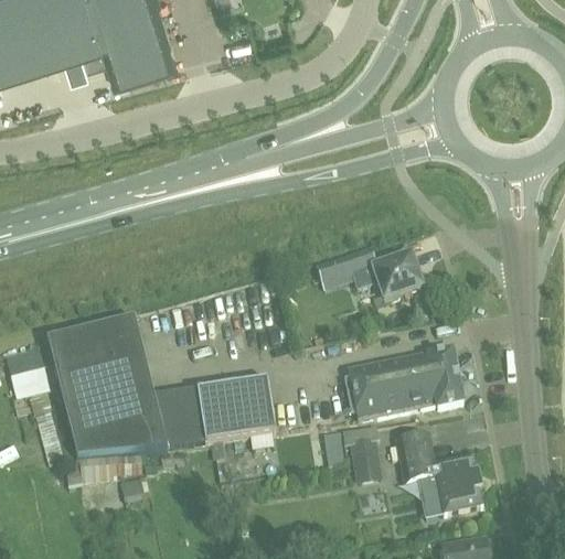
[(0,0),(0,74),(1,77),(3,77),(1,72),(19,67),(19,68),(22,67),(22,66),(39,61),(40,65),(41,64),(40,61),(64,54),(71,74),(72,73),(71,70),(85,65),(87,68),(88,68),(88,66),(107,61),(88,0),(0,0)]
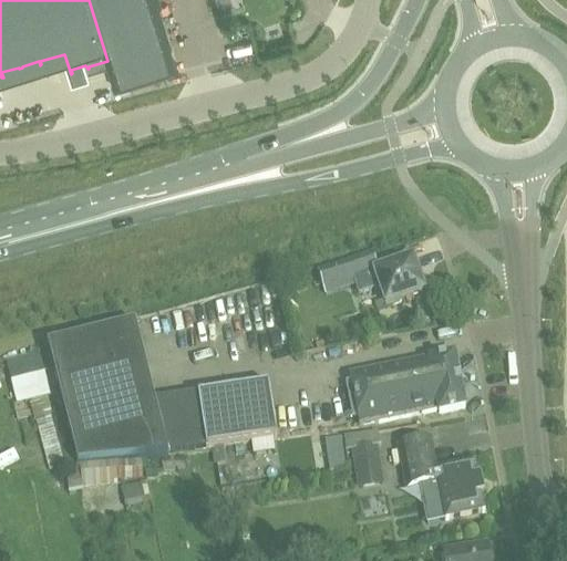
[(89,0),(93,13),(115,83),(178,63),(158,0),(89,0)]
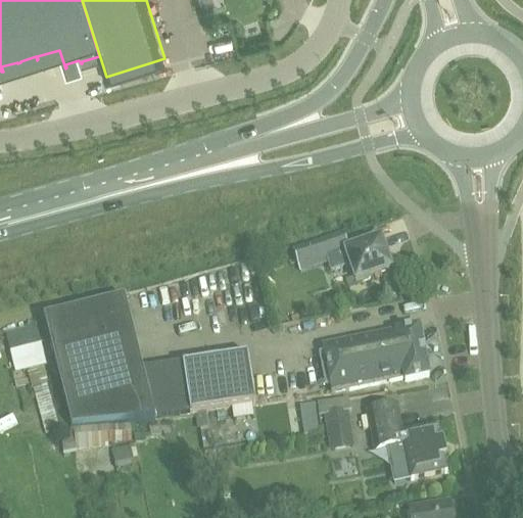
[(349,262),(354,276),(390,265),(380,235),(355,243),(355,241),(325,251),(330,268),(349,262)]
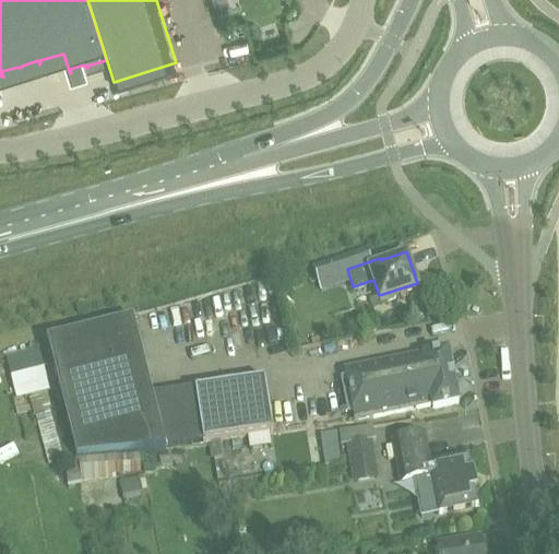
[(48,336),(76,454),(165,446),(165,445),(153,393),(133,315),(48,336)]
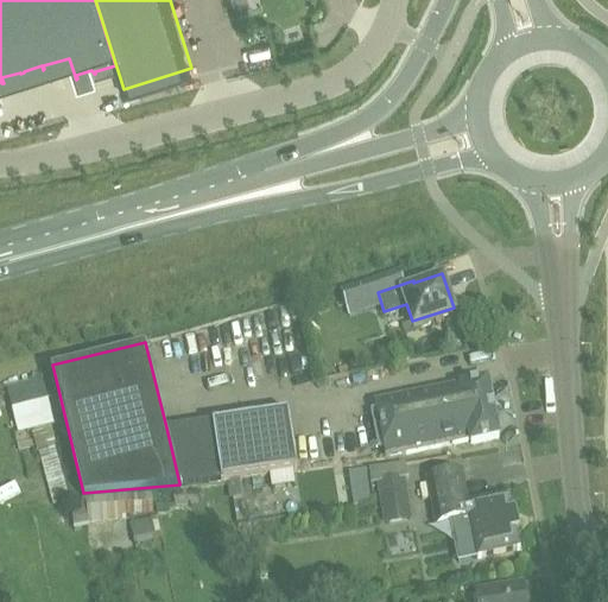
[(470,437),(499,432),(487,374),(457,380),(394,394),(397,400),(379,404),(388,450),(406,447),(406,448),(469,435),(470,437)]
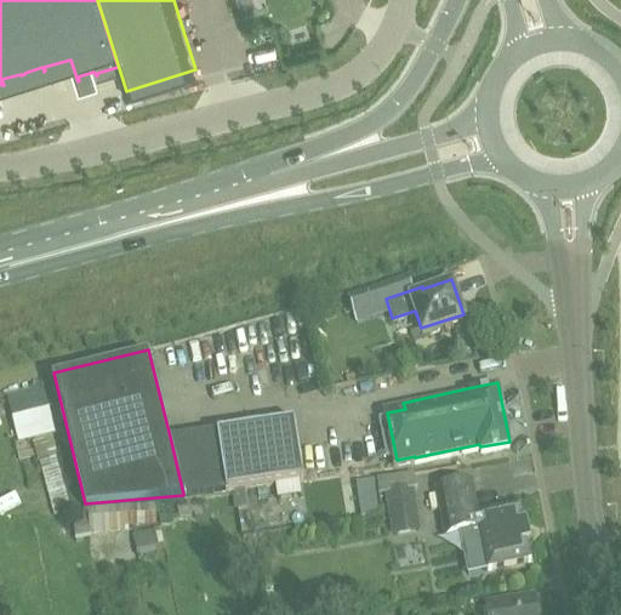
[(294,419),(170,437),(183,494),(302,476),(294,419)]
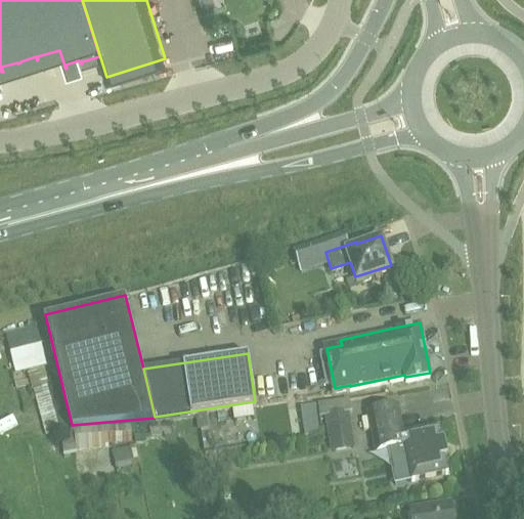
[(301,419),(315,417),(313,400),(299,402),(301,419)]
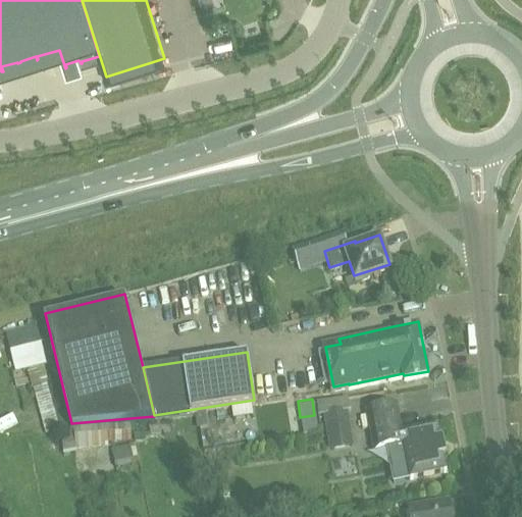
[(374,446),(405,440),(411,472),(445,466),(442,453),(445,452),(441,436),(439,436),(436,422),(401,428),(396,402),(367,408),(374,446)]
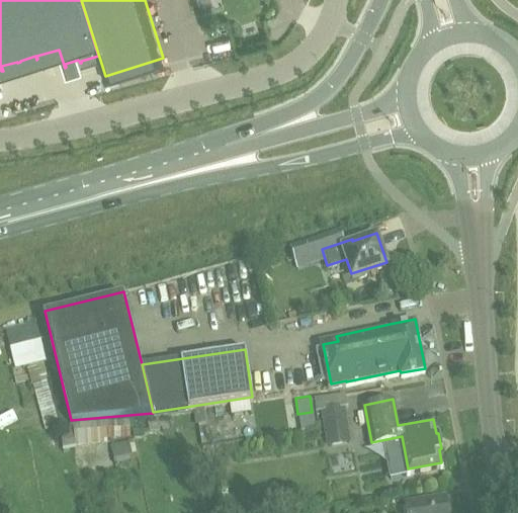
[(349,437),(343,404),(322,407),(328,440),(349,437)]
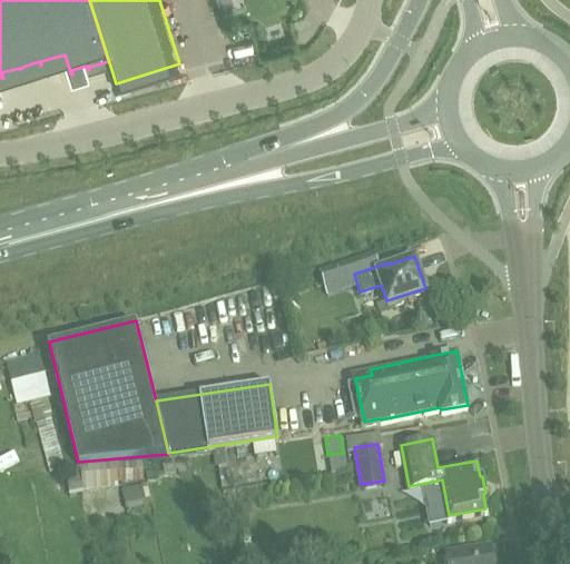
[(188,468),(188,455),(164,455),(164,468),(188,468)]
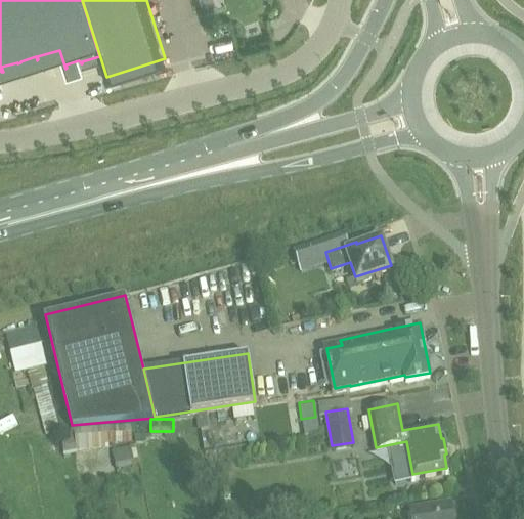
[(106,424),(106,441),(131,440),(131,423),(106,424)]
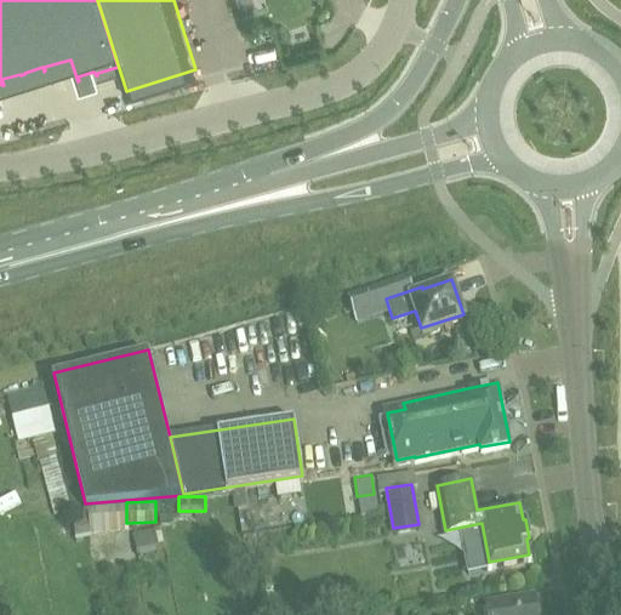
[(126,502),(87,505),(90,530),(126,528),(126,523),(126,502)]
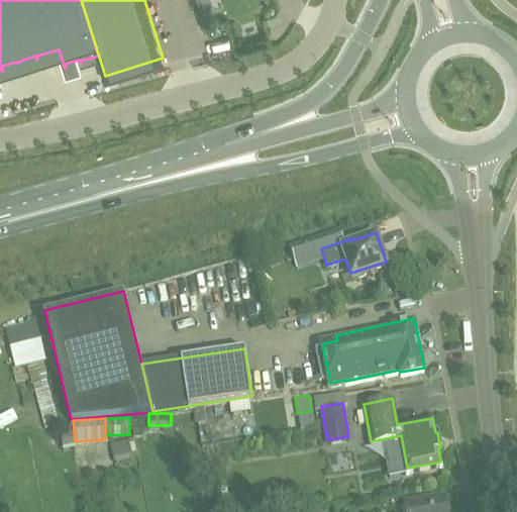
[(73,420),(62,422),(64,447),(76,446),(75,441),(73,420)]
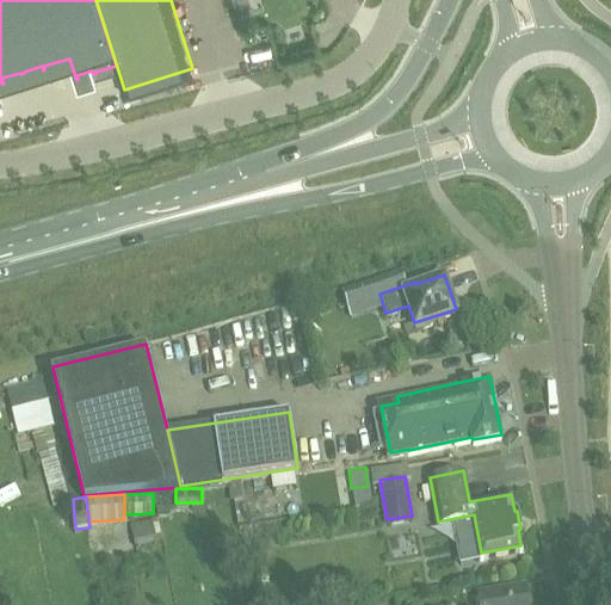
[(130,520),(133,542),(161,536),(156,514),(130,520)]
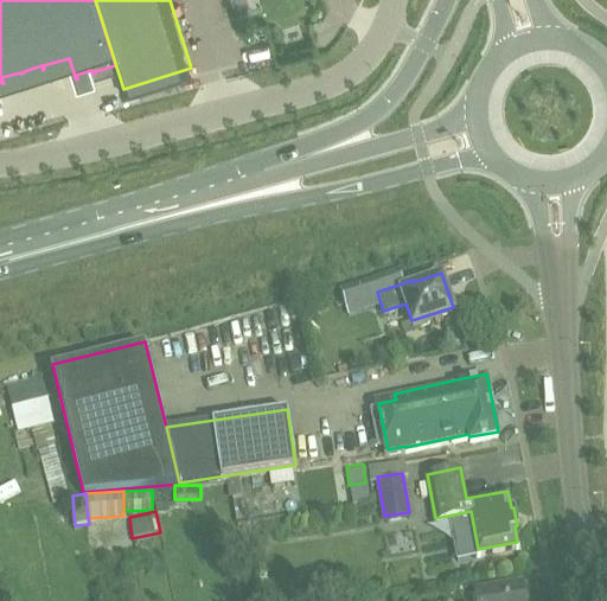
[(475,584),(477,600),(525,600),(522,579),(475,584)]
